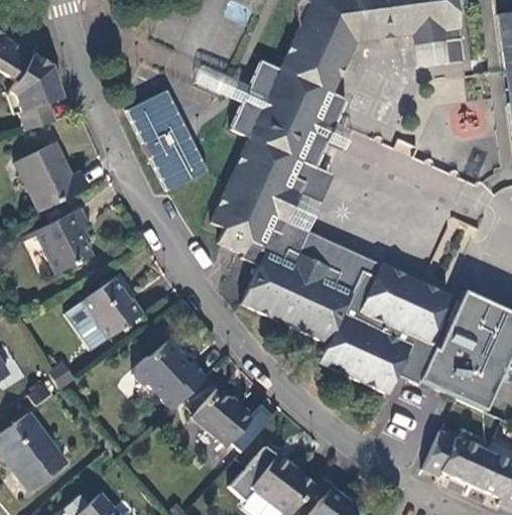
[(335,93),(358,42),(412,34),(414,45),(462,39),(458,12),(456,0),(296,0),(300,27),(281,69),(262,60),(251,87),(243,103),(232,129),(251,138),(213,223),(226,229),(220,243),(245,254),(243,258),(260,266),(243,304),(330,344),(320,365),(387,395),(396,377),(399,369),(420,379),(419,382),(467,403),(488,356),(444,337),(437,350),(434,349),(435,346),(428,343),(451,294),(381,263),(381,264),(376,276),(362,269),(353,290),(337,282),(342,272),(289,248),(284,259),(264,250),(273,230),(283,234),(307,181),(296,177),(303,161),(317,167),(329,141),(331,137),(316,131),(321,123),(335,129),(337,125),(348,99),(335,93)]
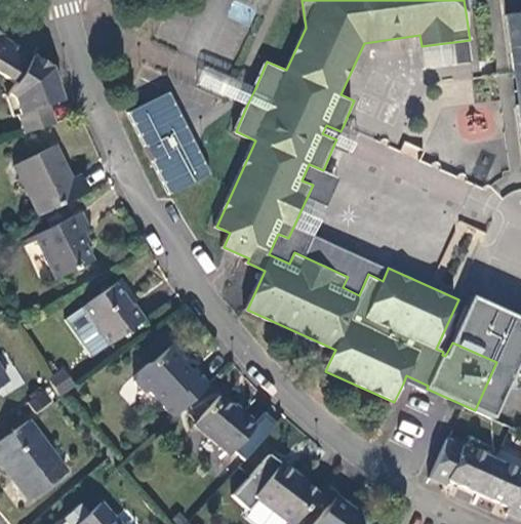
[(464,0),(466,12),(477,11),(475,0),(464,0)]
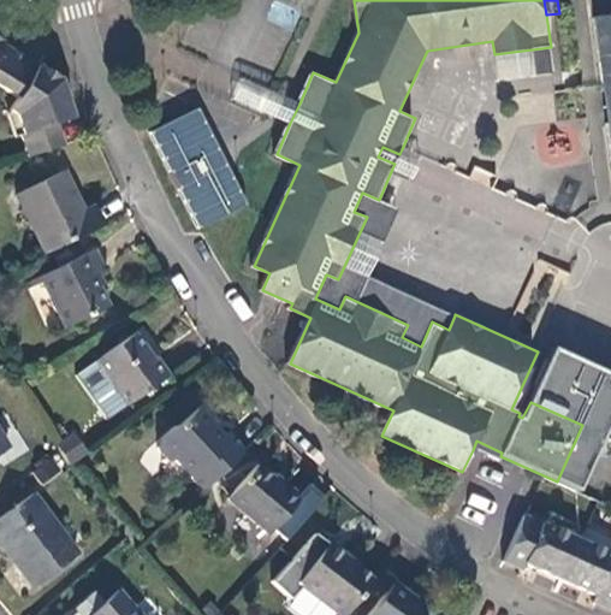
[(610,16),(595,18),(610,130),(610,16)]
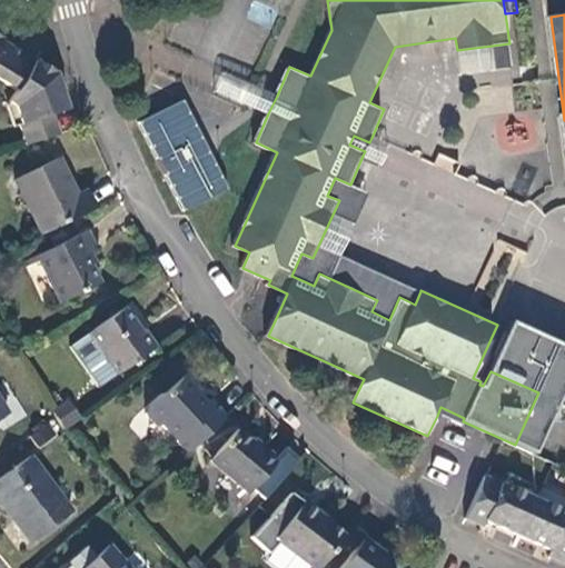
[(0,78),(1,80),(18,90),(11,102),(17,106),(29,146),(62,135),(56,115),(69,109),(58,75),(47,77),(33,69),(38,62),(23,52),(13,67),(10,66),(7,63),(17,48),(2,39),(0,41),(0,78)]
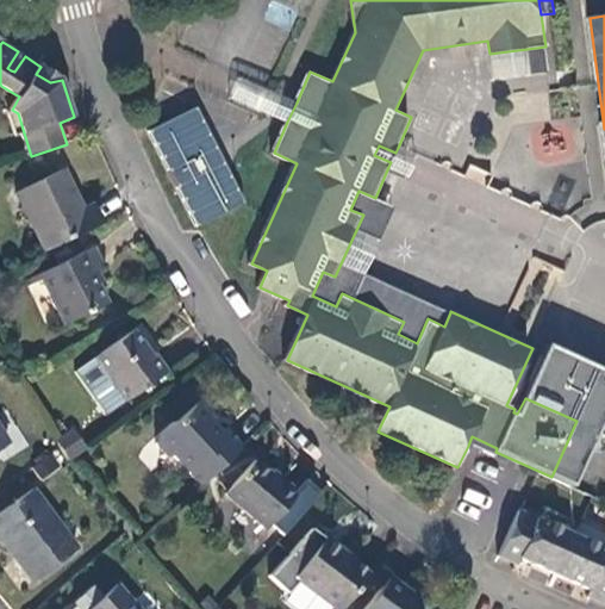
[(546,47),(490,54),(493,80),(549,72),(546,47)]
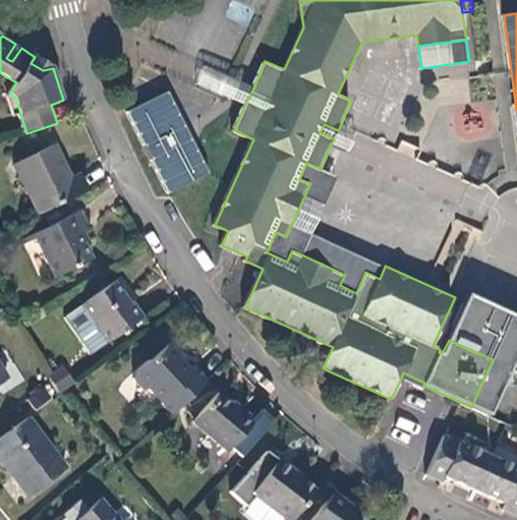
[(9,60),(12,61),(21,48),(15,44),(6,58),(9,60)]
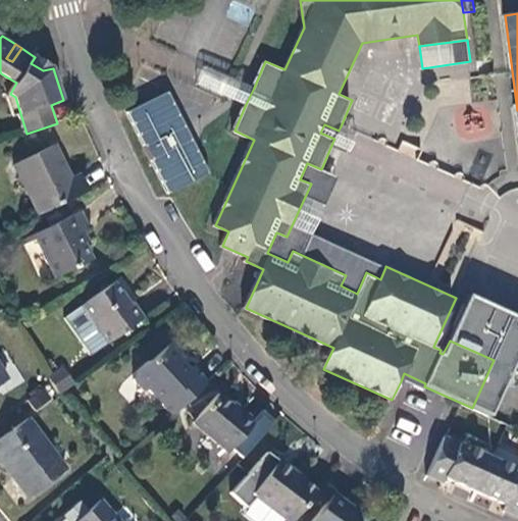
[(43,70),(53,68),(35,57),(31,63),(43,70)]
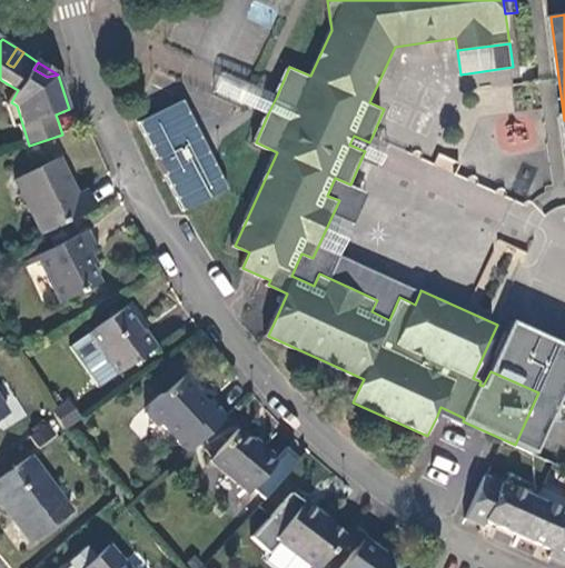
[(225,72),(217,90),(268,113),(277,96),(225,72)]
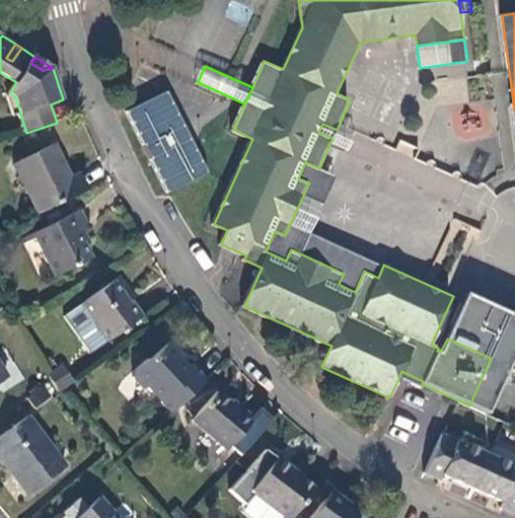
[(177,89),(133,106),(166,193),(211,175),(177,89)]
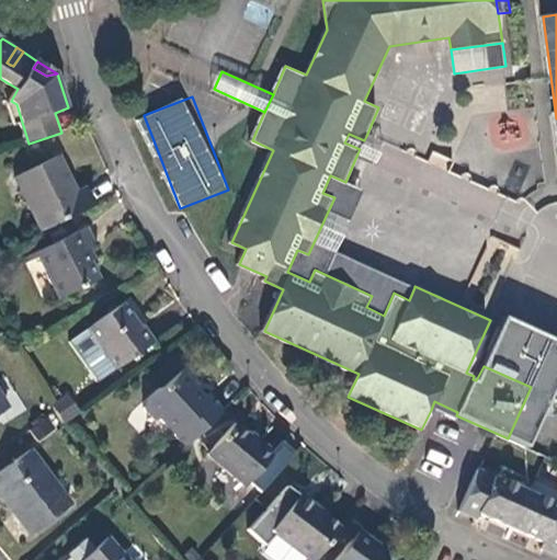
[(344,143),(360,149),(357,153),(377,162),(385,145),(366,136),(364,140),(349,134),(344,143)]
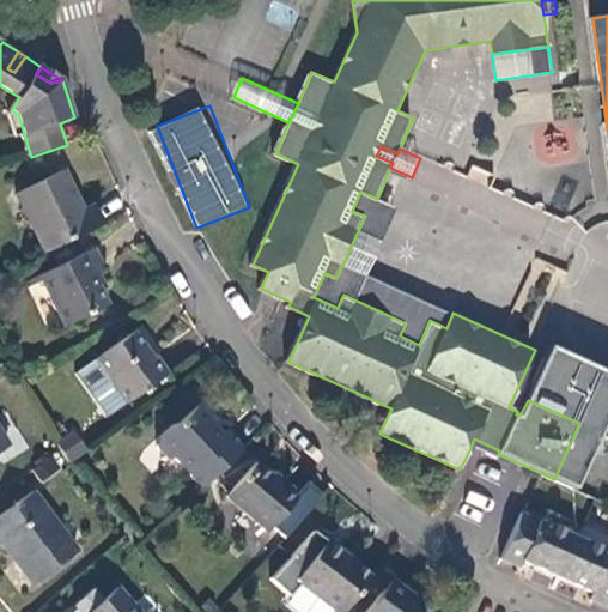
[(66,170),(19,193),(49,252),(105,224),(97,206),(86,211),(66,170)]
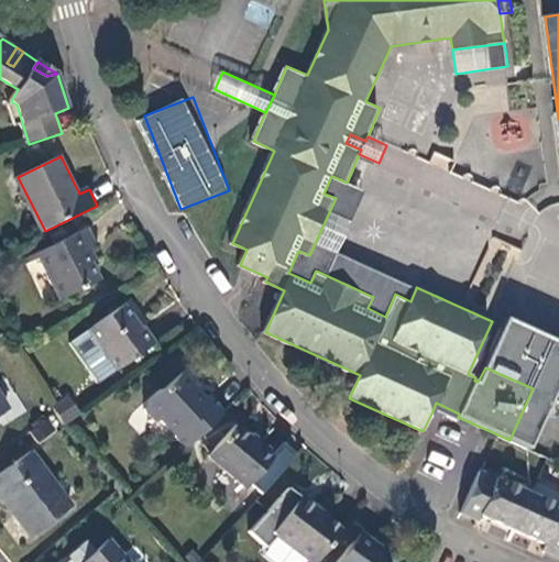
[(385,317),(395,294),(410,301),(416,288),(338,253),(365,191),(347,183),(331,176),(324,194),(336,198),(309,255),(298,251),(288,273),(310,283),(316,271),(373,297),(368,308),(385,317)]
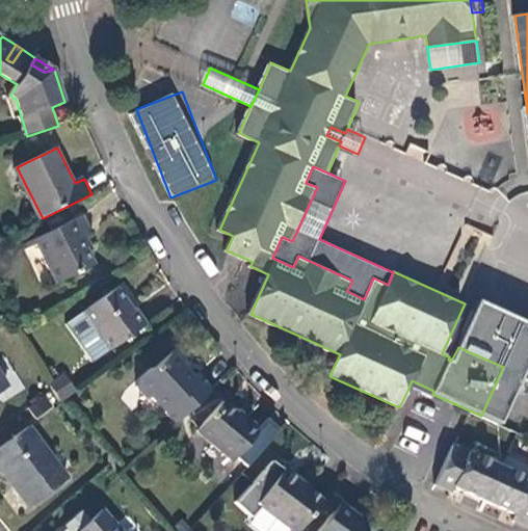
[(93,231),(84,215),(36,239),(58,283),(96,264),(82,236),(93,231)]
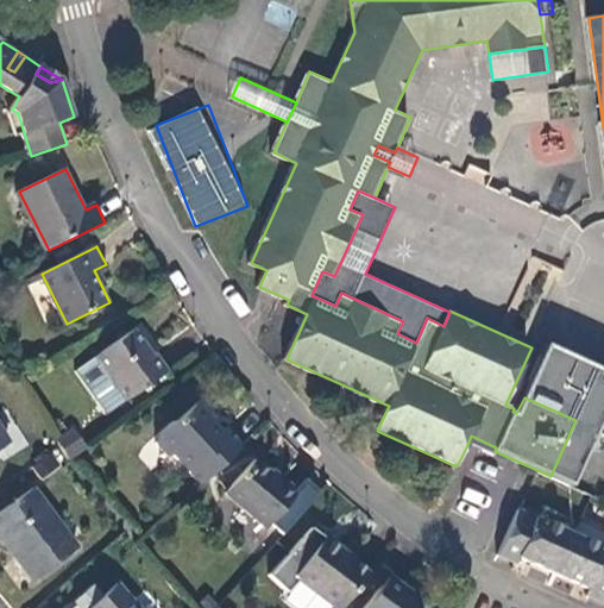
[(98,357),(129,400),(170,370),(157,352),(155,353),(137,328),(98,357)]
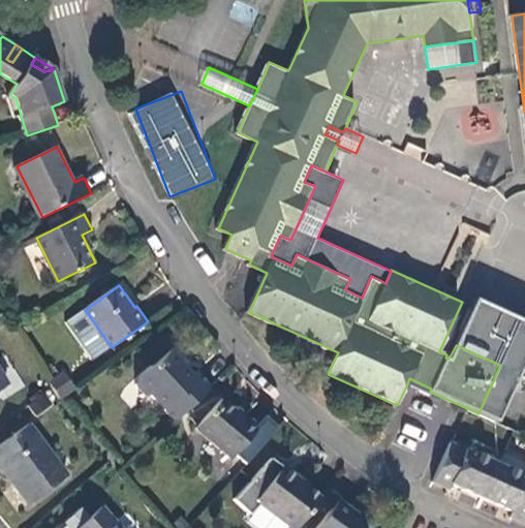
[(479,413),(497,422),(519,375),(518,374),(524,360),(524,319),(476,299),(456,345),(500,365),(479,413)]
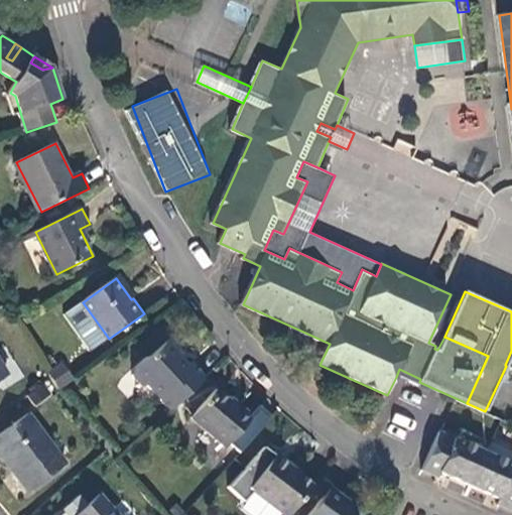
[(135,374),(144,385),(150,385),(172,409),(208,378),(193,361),(189,365),(168,342),(150,358),(148,357),(135,369),(135,374)]
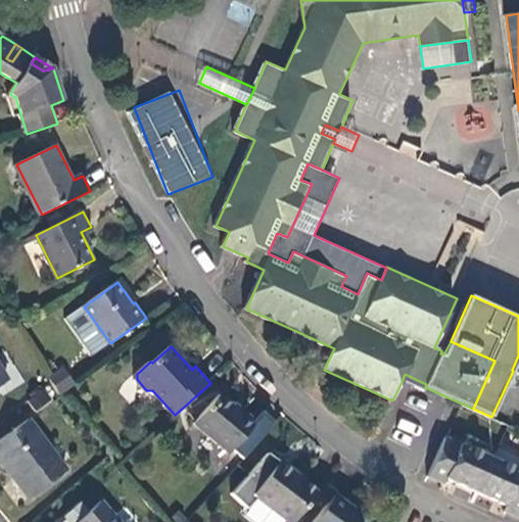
[(0,385),(9,380),(0,365),(0,385)]
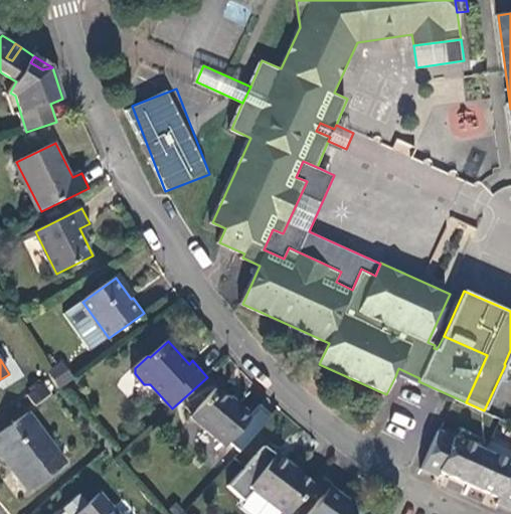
[(60,387),(77,380),(68,360),(52,367),(60,387)]
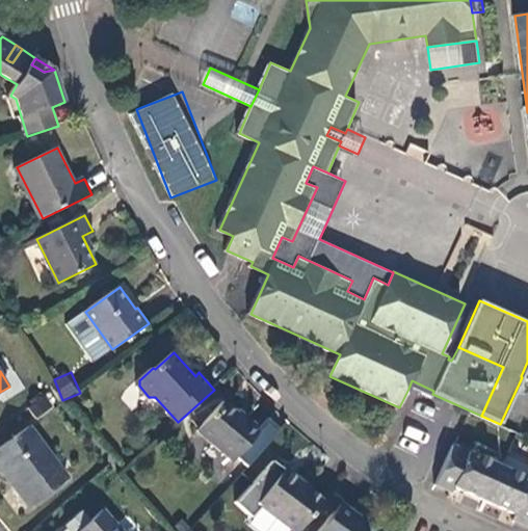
[(412,380),(408,389),(430,399),(432,394),(433,391),(412,380)]
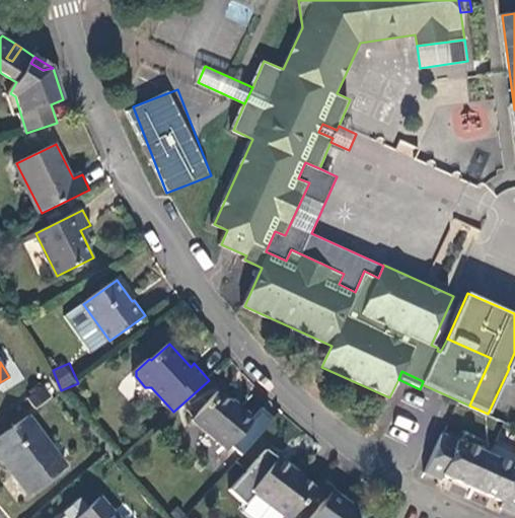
[(234,399),(232,401),(219,390),(195,420),(229,449),(255,419),(234,399)]
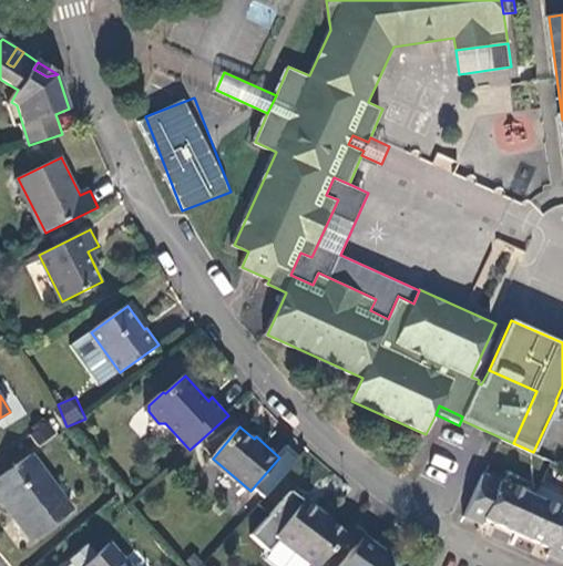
[(33,454),(0,477),(0,502),(3,500),(33,539),(74,510),(33,454)]
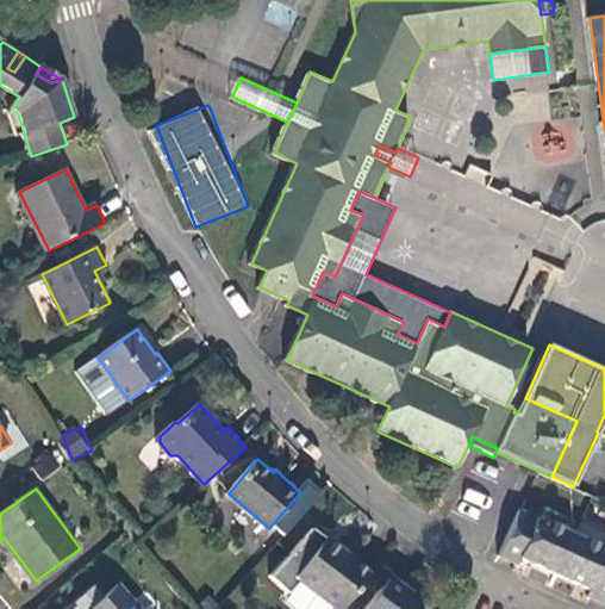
[(604,546),(522,509),(501,555),(519,565),(523,558),(594,590),(592,597),(604,602),(604,546)]
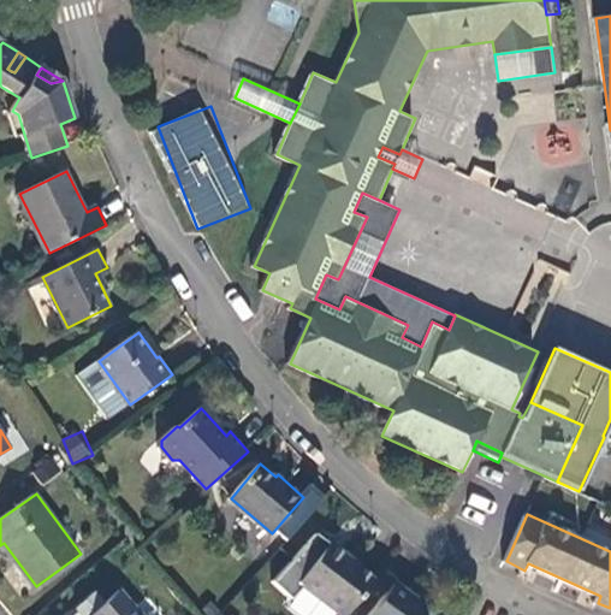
[(332,542),(300,584),(340,614),(346,614),(375,579),(360,567),(361,565),(332,542)]
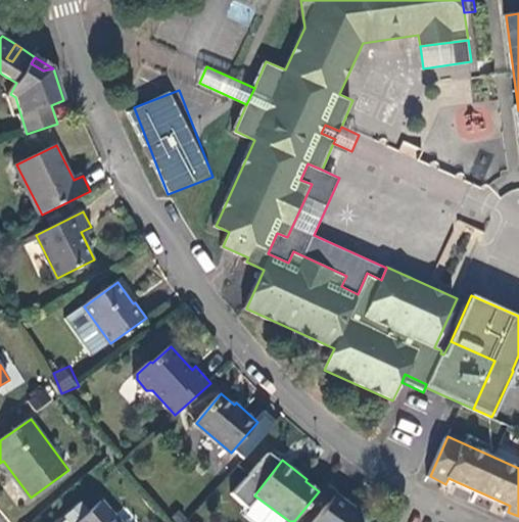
[(362,521),(362,514),(336,494),(314,521),(362,521)]
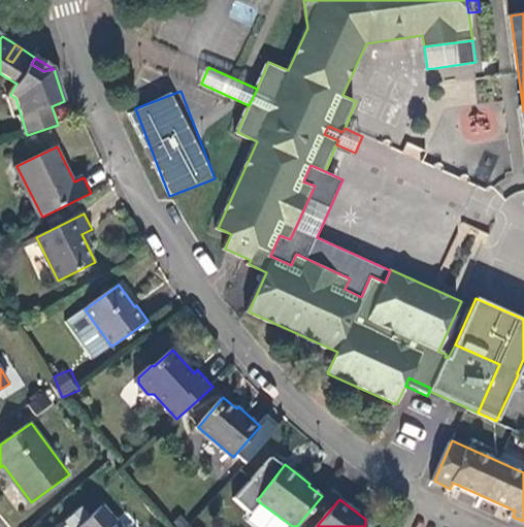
[(123,526),(103,505),(78,526),(123,526)]
